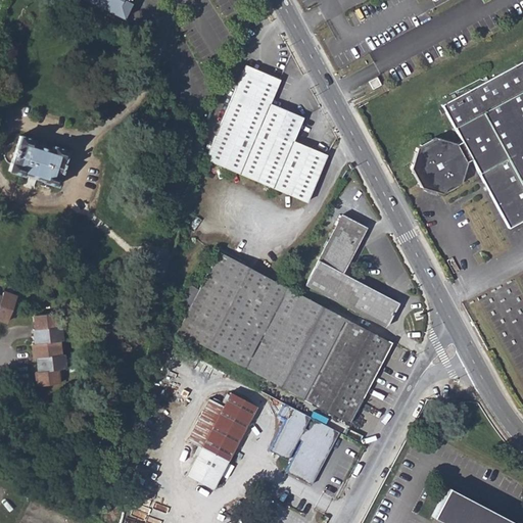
[(83,0),(123,18),(130,3),(125,1),(125,0),(83,0)]
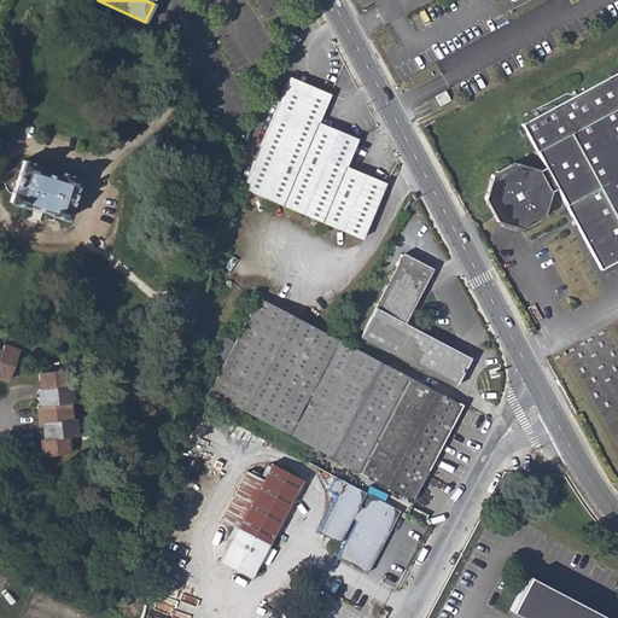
[(596,269),(617,258),(617,250),(614,244),(617,242),(617,70),(519,124),(541,168),(534,172),(511,164),(487,178),(479,199),(494,225),(518,232),(538,221),(544,196),(552,191),(596,269)]
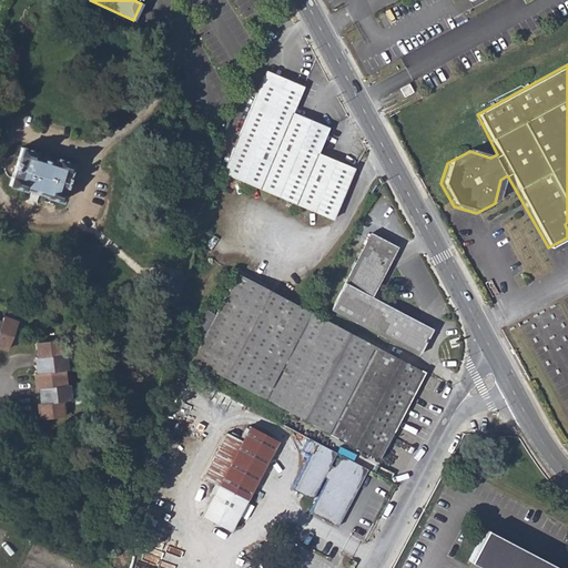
[(223,170),(333,217),(355,166),(317,151),(326,132),(328,125),(292,110),(303,83),(267,68),(223,170)]
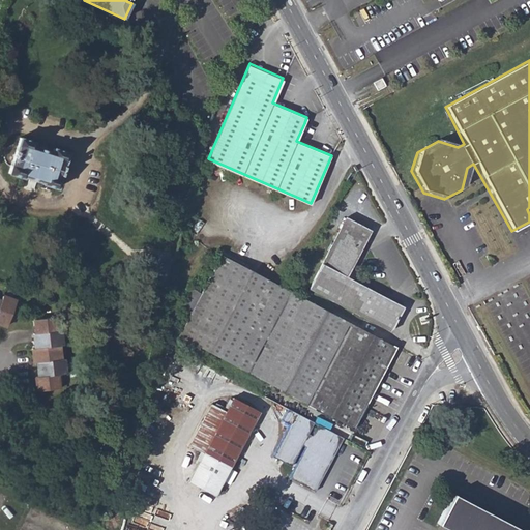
[(374,83),(379,91),(387,87),(381,79),(374,83)]
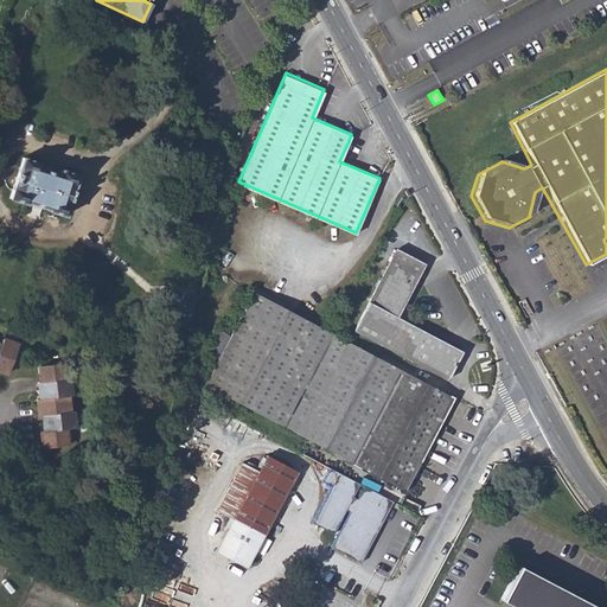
[(45,212),(64,218),(78,177),(61,172),(58,177),(37,170),(39,164),(23,159),(10,200),(29,208),(30,205),(46,210),(45,212)]
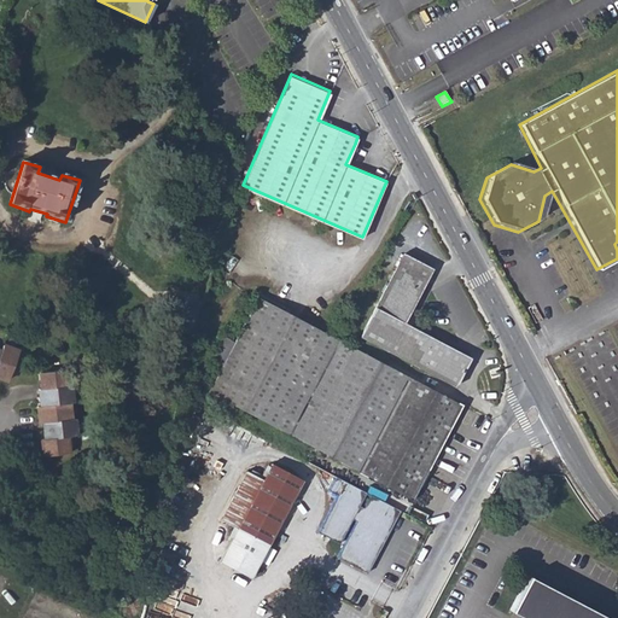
[(361,337),(455,388),(470,359),(406,324),(433,269),(404,255),(361,337)]
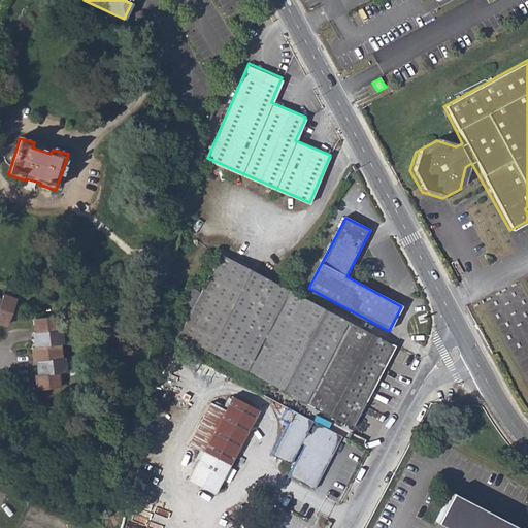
[(177,334),(250,372),(291,292),(220,255),(177,334)]
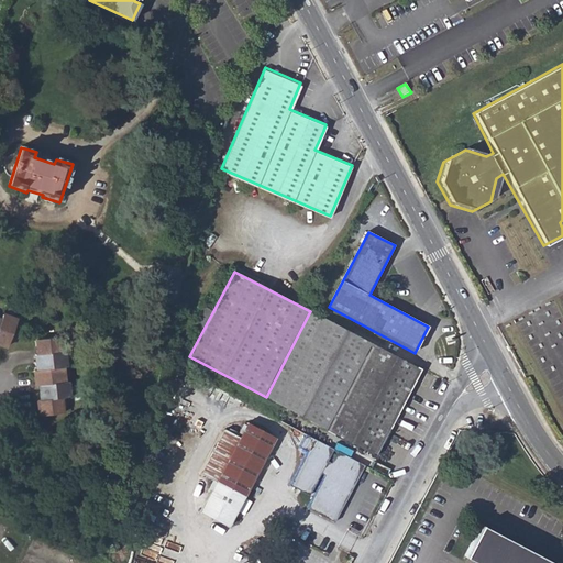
[(266,397),(343,439),(376,455),(422,370),(310,311),(266,397)]
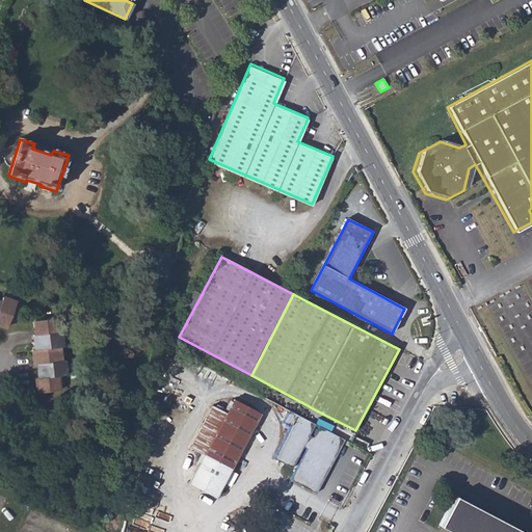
[(0,320),(9,324),(19,301),(5,296),(3,300),(0,299),(0,320)]
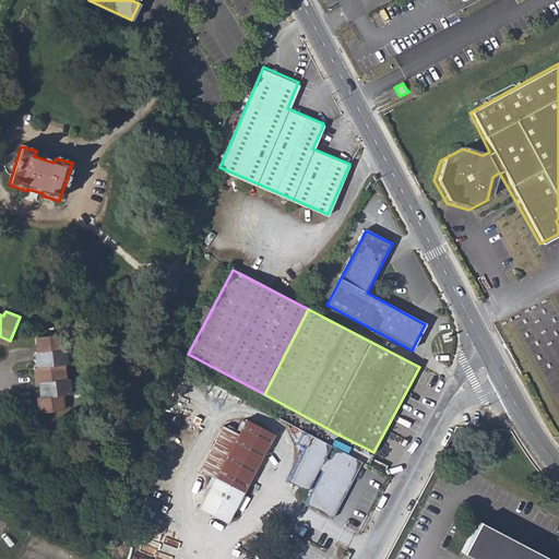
[(43,408),(66,405),(63,390),(72,390),(70,375),(67,375),(66,360),(69,359),(67,344),(63,345),(61,330),(38,333),(40,347),(38,348),(40,363),(37,363),(39,378),(42,378),(44,392),(40,393),(43,408)]
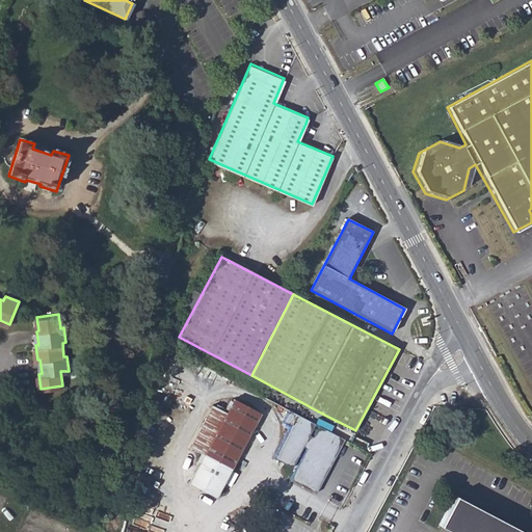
[(234,400),(227,414),(205,456),(189,484),(216,498),(231,469),(260,415),(234,400)]
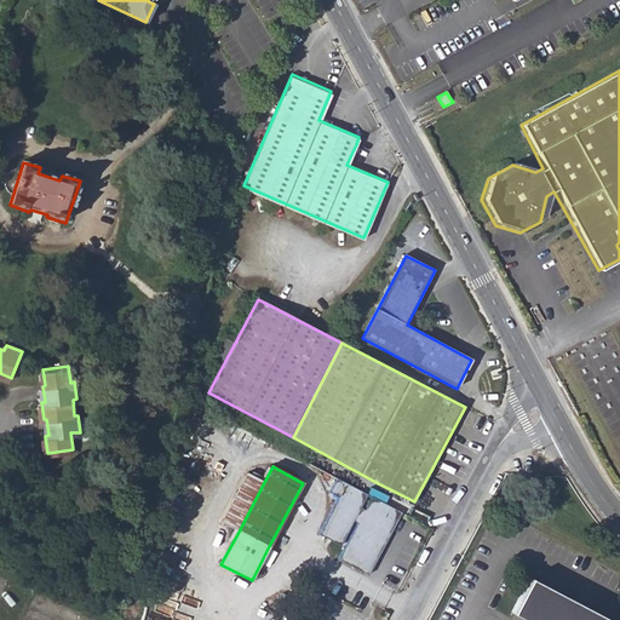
[(222,521),(239,532),(264,482),(247,474),(222,521)]
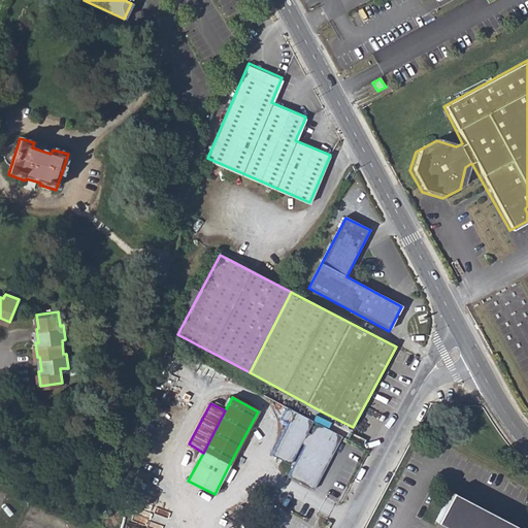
[(317,423),(287,406),(281,418),(288,422),(271,454),(289,464),(300,443),(303,446),(287,475),(312,489),(340,435),(317,423)]
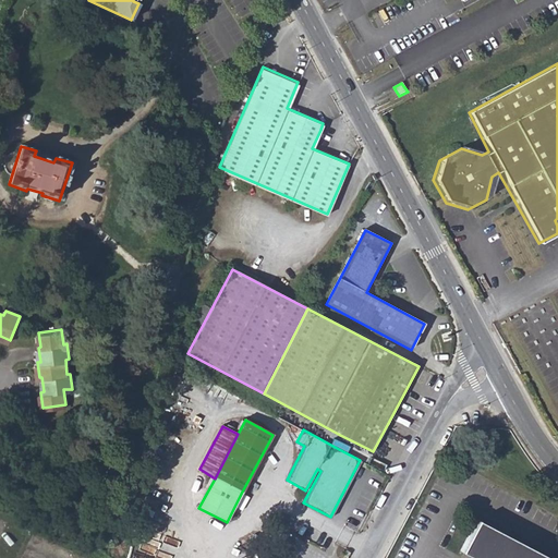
[(360,460),(367,463),(373,451),(340,435),(335,447),(360,460)]
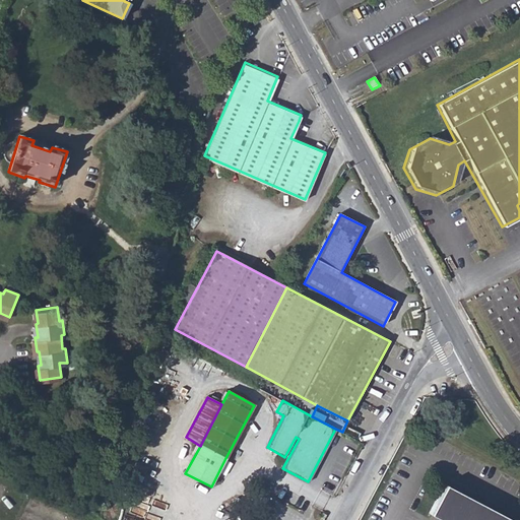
[(514,519),(443,483),(428,513),(441,519),(514,519)]
